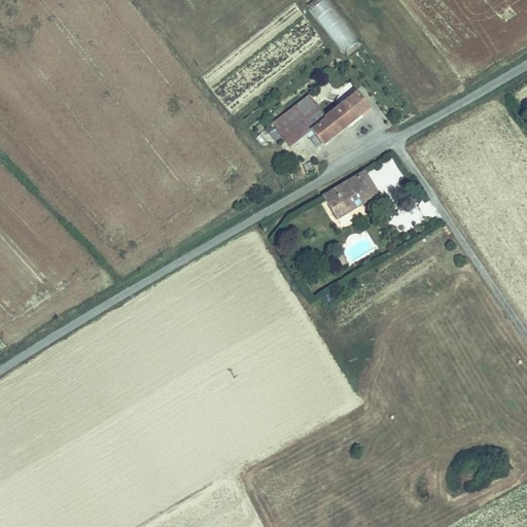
[(341,54),(357,42),(328,0),(320,0),(310,7),(341,54)]
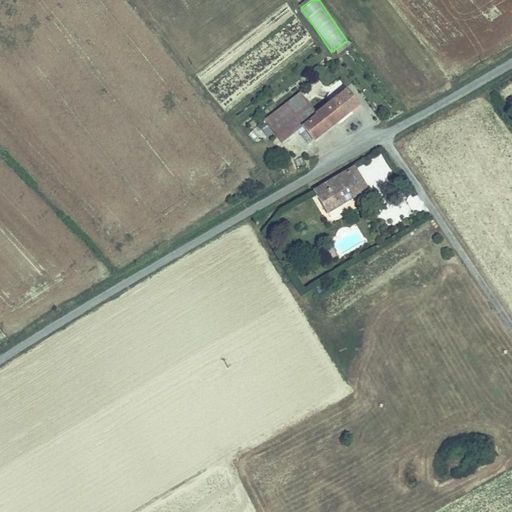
[(318,136),(360,105),(346,87),(331,98),(334,102),(307,122),(318,136)]
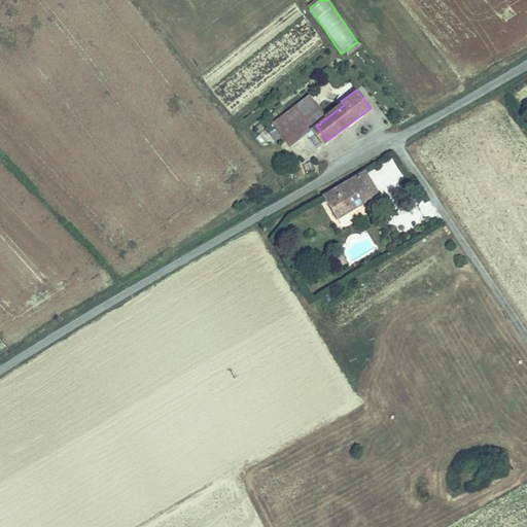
[(309,153),(323,142),(294,104),(274,119),(286,135),(291,131),(309,153)]
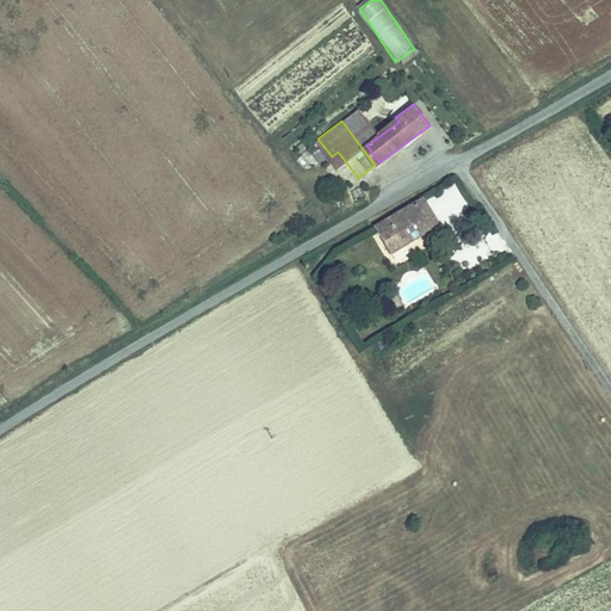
[(456,186),(439,196),(455,222),(471,211),(456,186)]
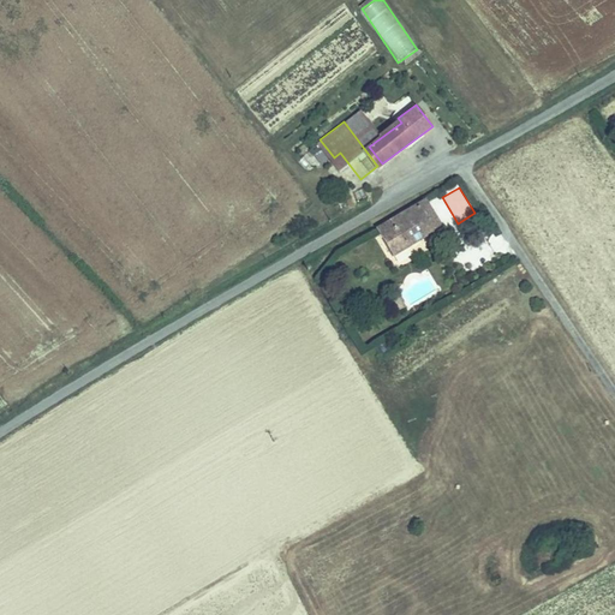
[(427,199),(377,227),(389,248),(405,239),(408,245),(442,226),(427,199)]
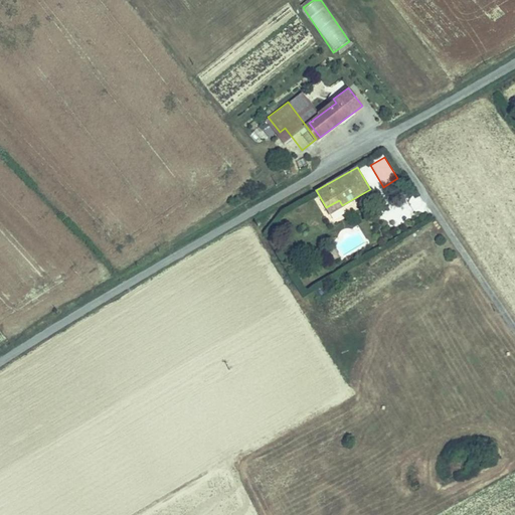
[(339,200),(326,207),(329,213),(342,205),(339,200)]
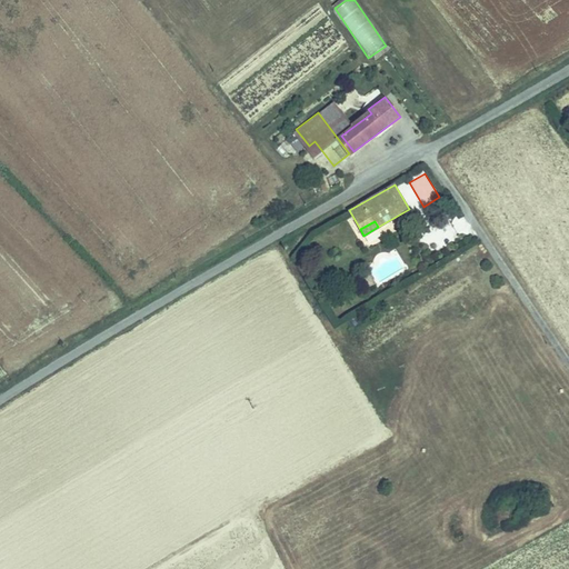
[(369,287),(377,282),(370,271),(362,276),(369,287)]
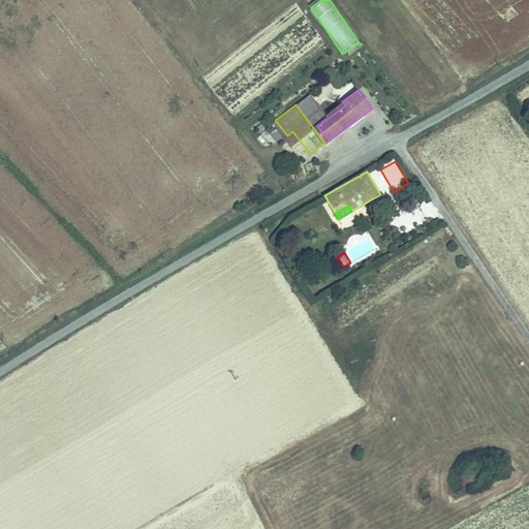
All buildings are outlined.
